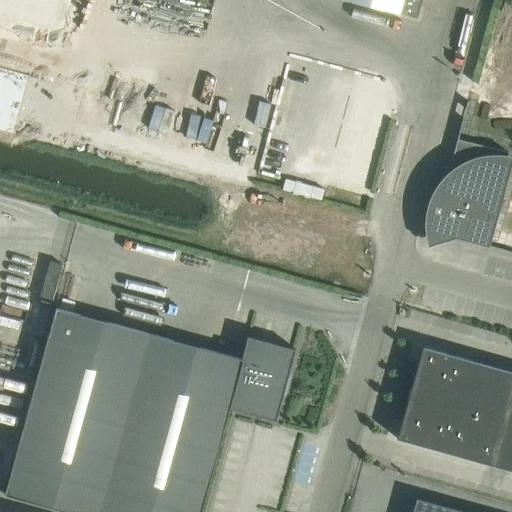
[(354,0),(416,17),(420,0),(354,0)]
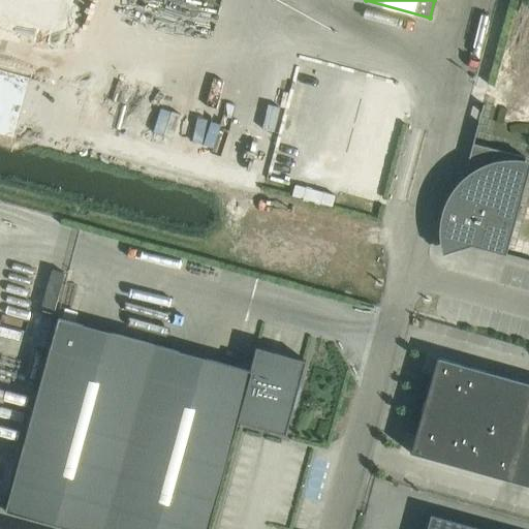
[(462,181),(463,181),(456,189),(449,198),(444,209),(442,220),(441,230),(441,242),(444,253),(470,245),(528,260),(528,259),(504,253),(510,229),(505,228),(525,157),(473,144),(484,104),(483,104),(462,181)]
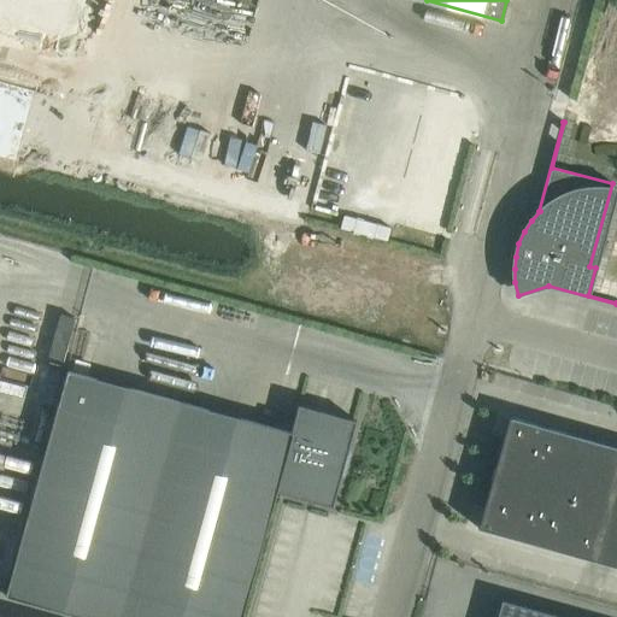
[(298,404),(291,432),(68,370),(5,595),(83,616),(241,616),(276,492),(331,506),(356,421),(298,404)]
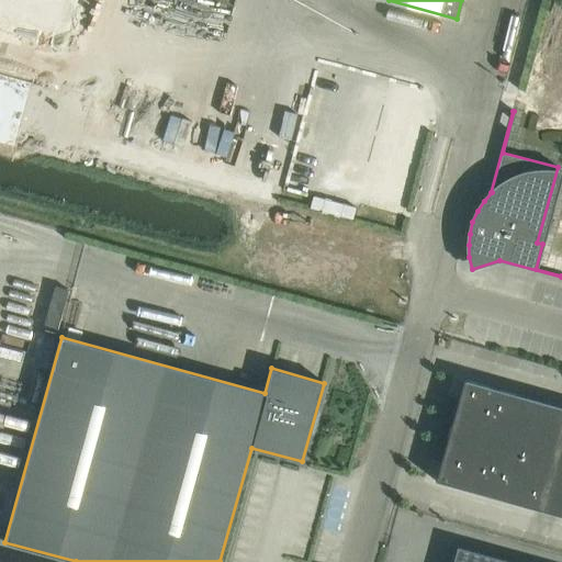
[(561,406),(463,380),(435,481),(561,516),(561,406)]
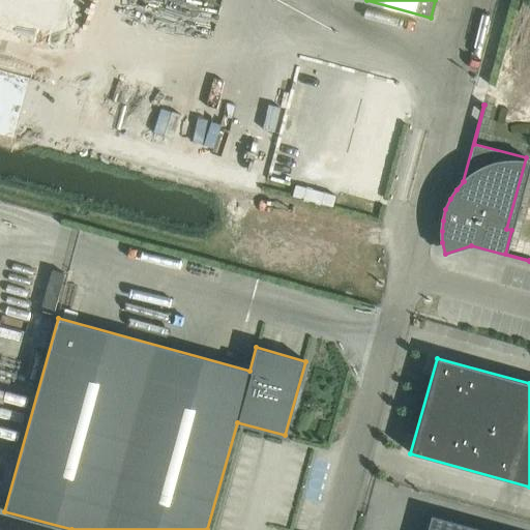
[(487,529),(431,514),(425,529),(487,529)]
